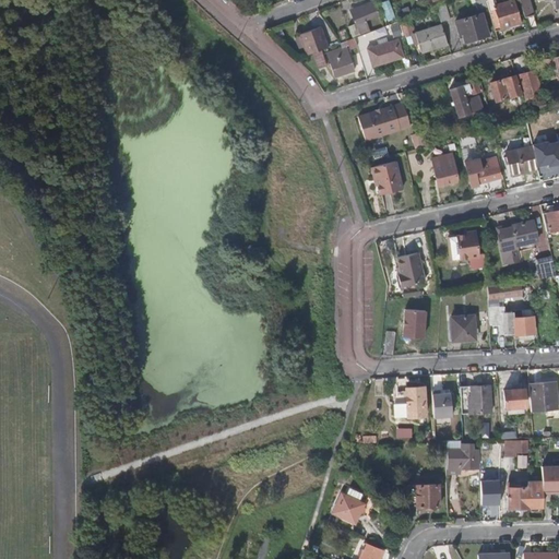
[(390,21),(396,19),(390,0),(389,0),(382,2),(390,21)]
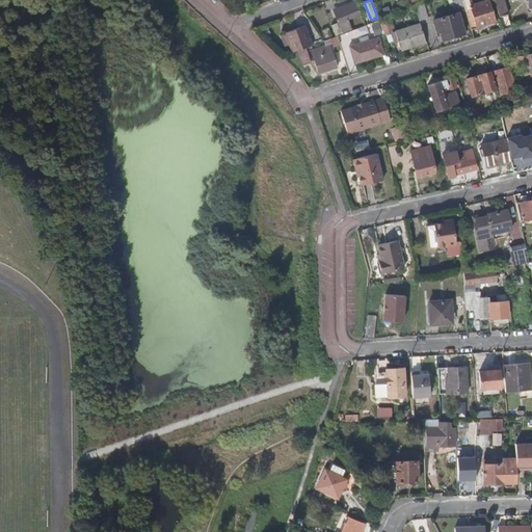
[(497,21),(489,0),(487,0),(471,5),(472,9),(466,10),(472,30),(477,28),(478,26),(497,21)]
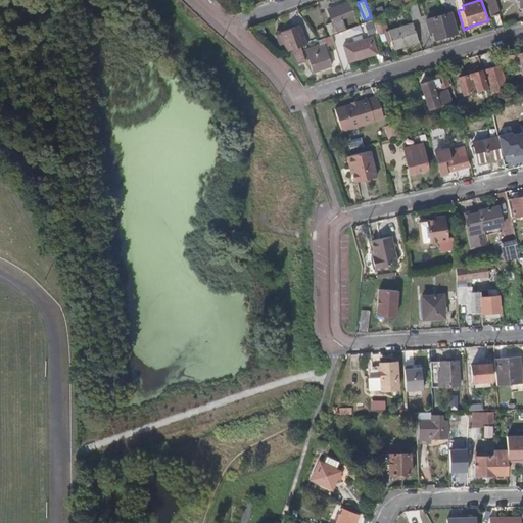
[(497,0),(488,0),(490,14),(500,13),(497,0)]
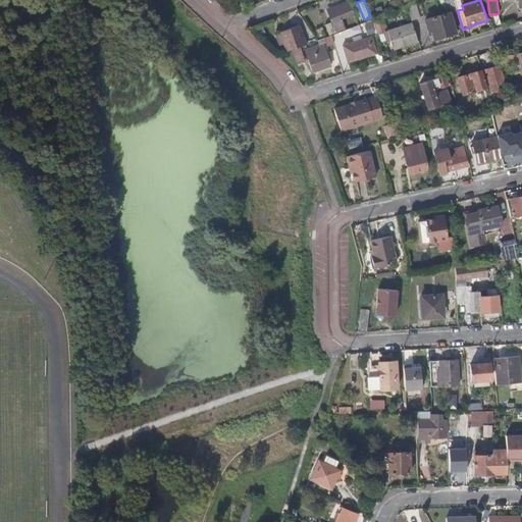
[(350,15),(346,2),(327,9),(331,23),(350,15)]
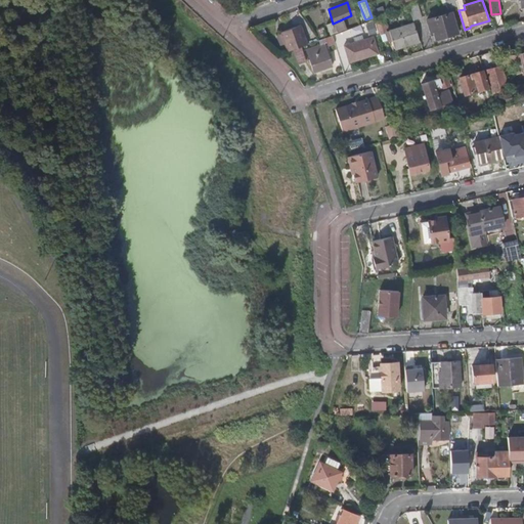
[(457,33),(452,17),(444,20),(446,27),(433,31),(436,39),(457,33)]
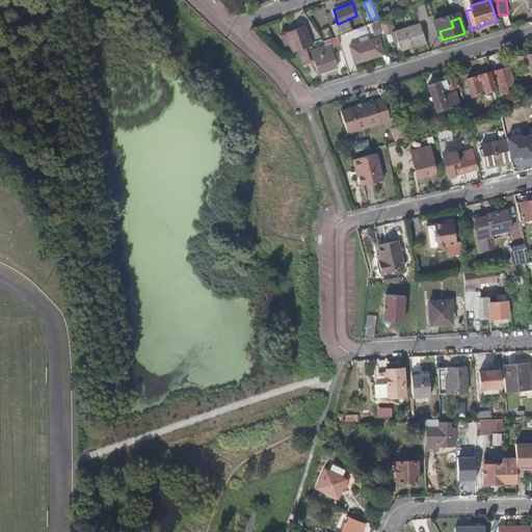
[(396,31),(394,27),(392,20),(383,23),(387,34),(393,32),(396,43),(399,42),(396,31)]
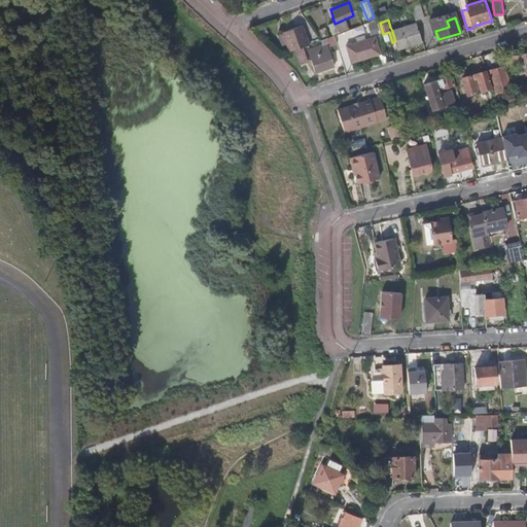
[(377,22),(370,24),(372,35),(379,33),(377,22)]
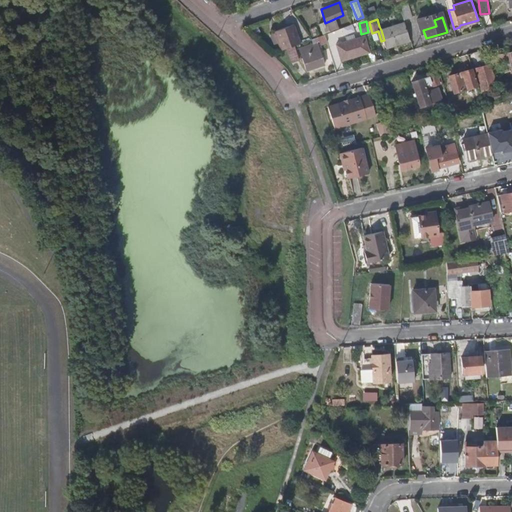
[(411,41),(405,23),(381,30),(384,40),(386,48),(411,41)]
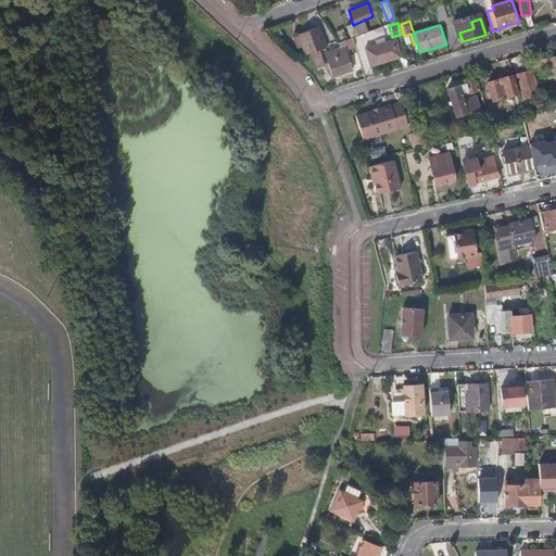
[(328,47),(320,27),(299,36),(305,55),(328,47)]
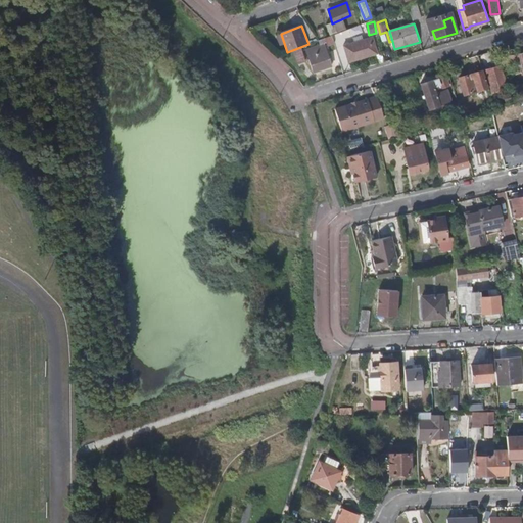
[(350,38),(348,30),(332,35),(335,44),(350,38)]
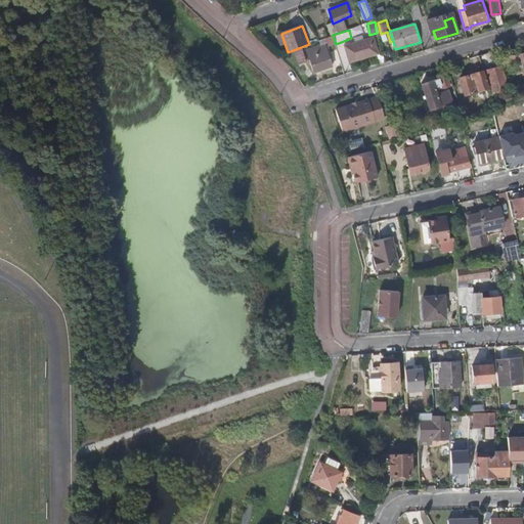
[(336,44),(333,35),(325,38),(329,48),(336,45),(336,44)]
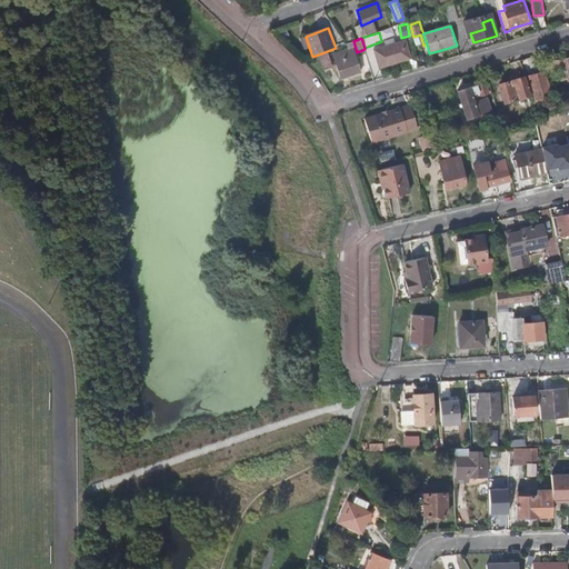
[(410,59),(407,45),(406,41),(373,50),(379,68),(410,59)]
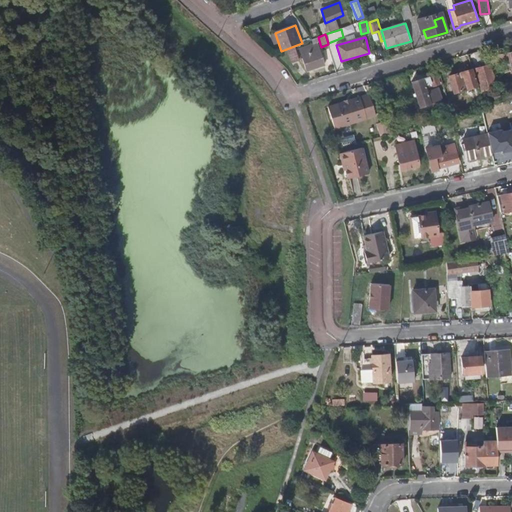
[(325,65),(318,43),(300,49),(307,71),(325,65)]
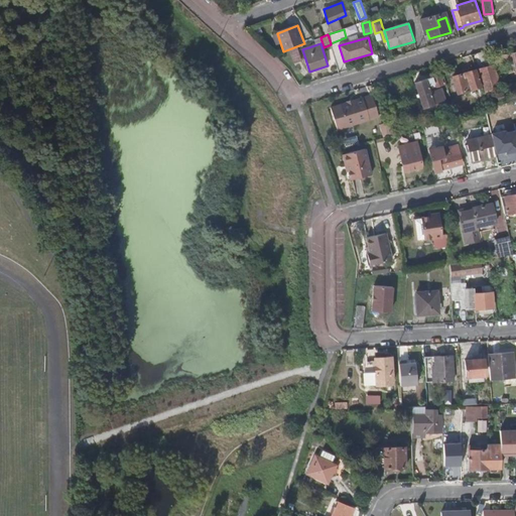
[(499,79),(494,66),(486,68),(486,70),(482,71),(481,69),(478,70),(483,84),(499,79)]
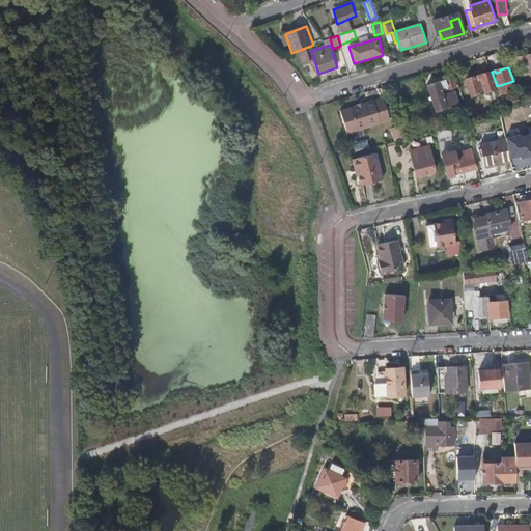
[(496,89),(490,72),(466,79),(471,96),(496,89)]
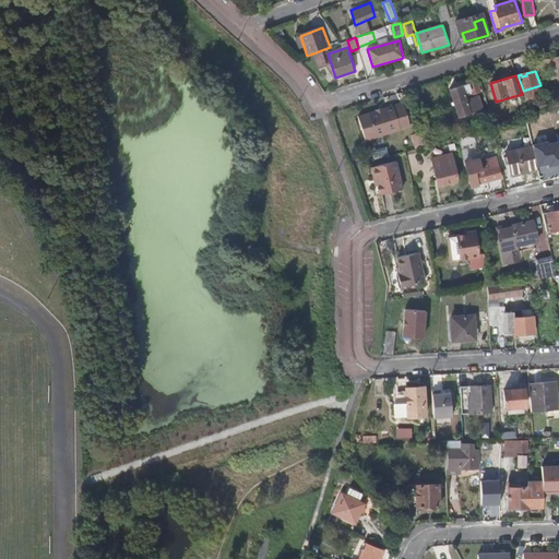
[(468,102),(466,92),(471,91),(473,96),(477,95),(477,93),(482,92),(477,80),(450,88),(459,117),(470,114),(466,103),(468,102)]
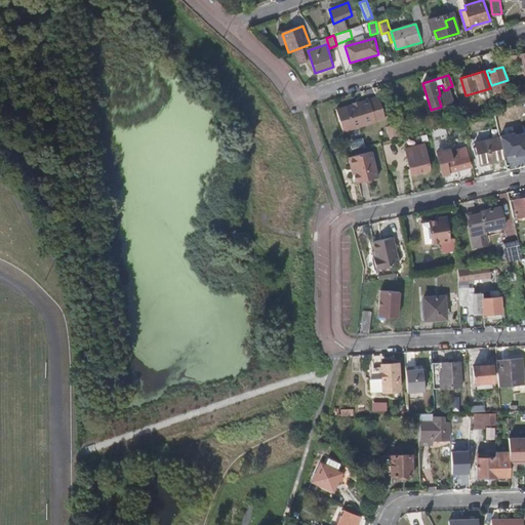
[(506,98),(502,88),(510,85),(508,80),(491,85),(496,102),(506,98)]
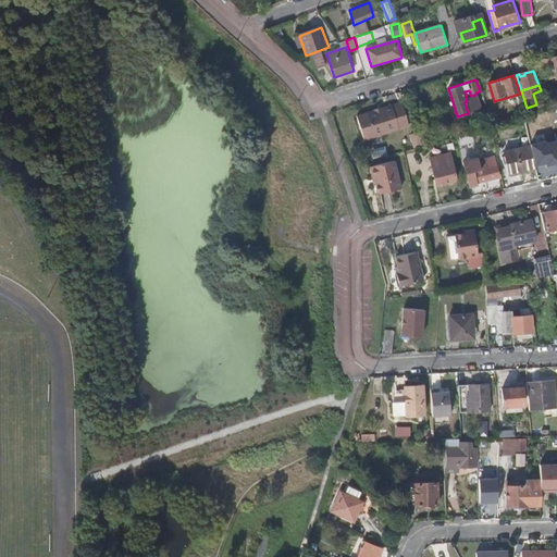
[(492,126),(484,98),(469,102),(472,111),(472,119),(467,120),(470,133),(490,127),(492,126)]
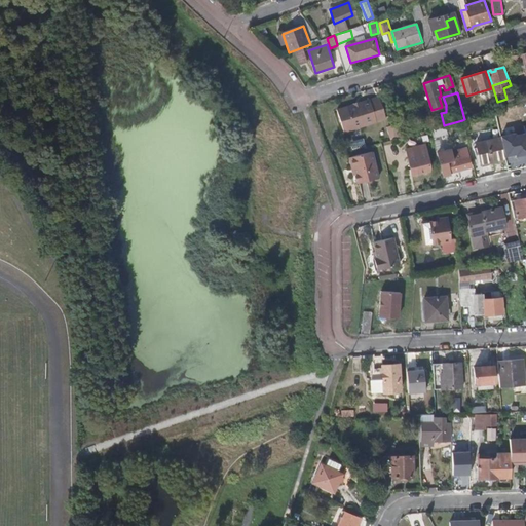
[(386,119),(380,98),(337,110),(344,133),(386,119)]
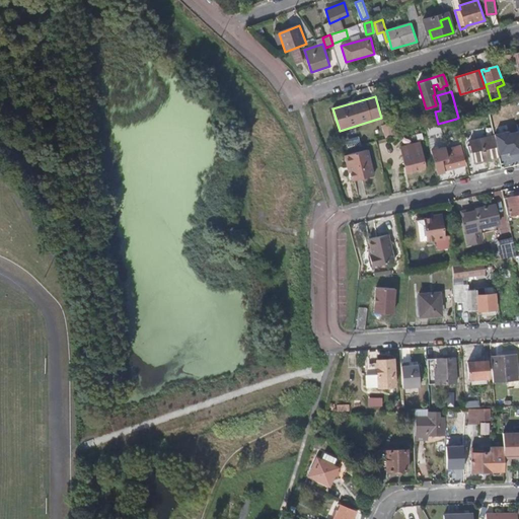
[(390,123),(382,125),(385,136),(394,134),(390,123)]
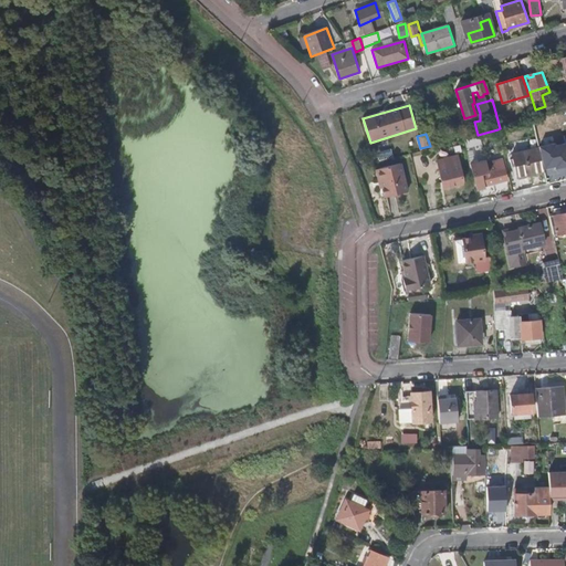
[(544,171),(538,147),(512,154),(517,177),(544,171)]
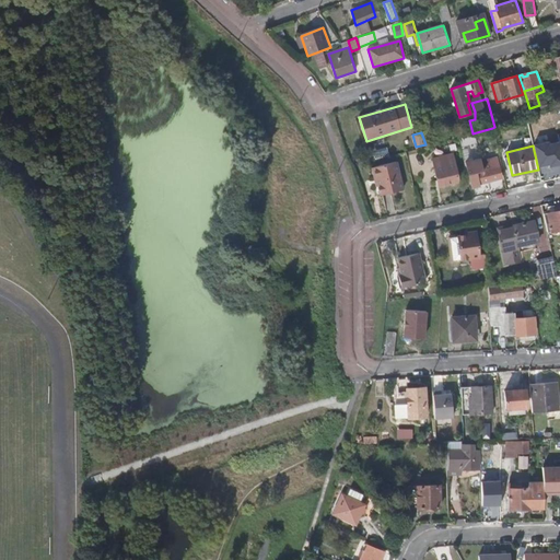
[(389,156),(387,148),(374,151),(376,160),(389,156)]
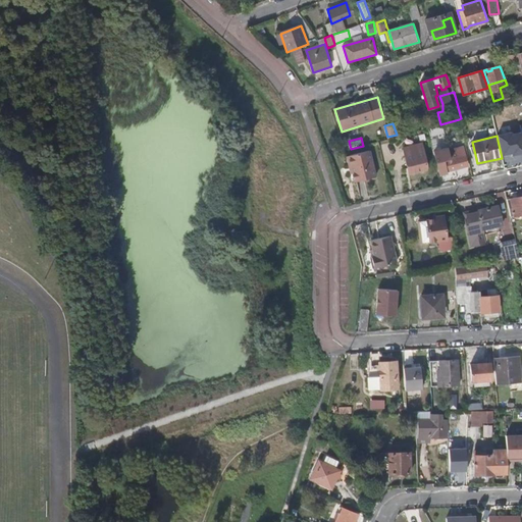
[(430,175),(423,143),(405,147),(412,180),(430,175)]
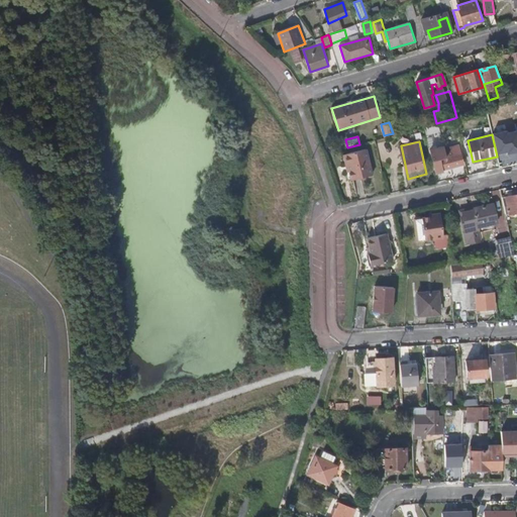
[(463,164),(459,145),(444,148),(443,146),(430,149),(436,174),(443,172),(442,169),(463,164)]
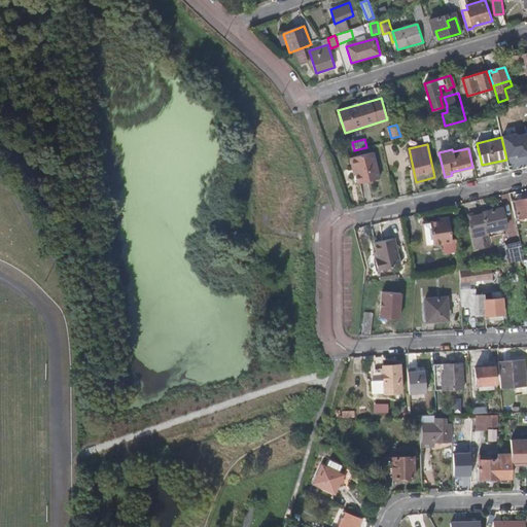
[(382,178),(376,151),(353,156),(359,183),(382,178)]
